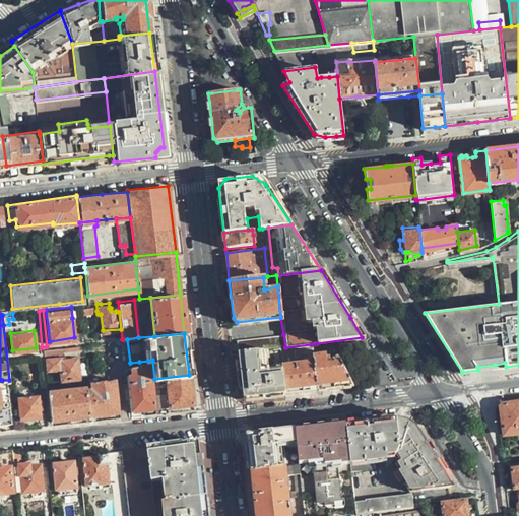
[(236,339),(238,352),(279,348),(285,347),(283,334),(236,339)]
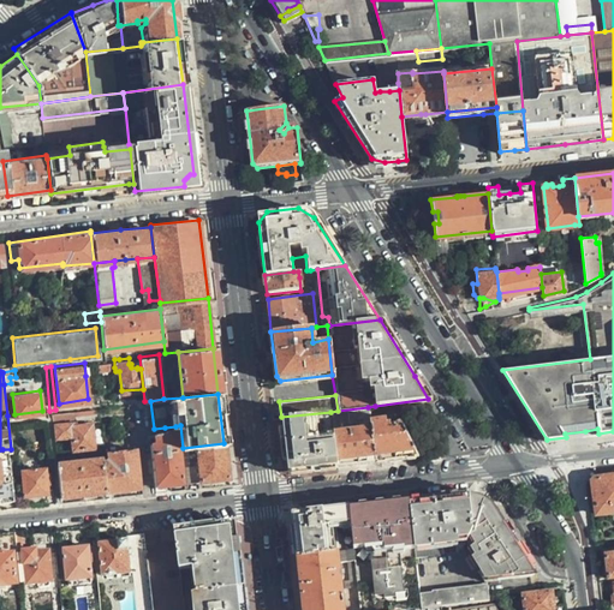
[(55,410),(49,411),(52,422),(69,419),(72,420),(71,413),(94,410),(94,406),(55,410)]
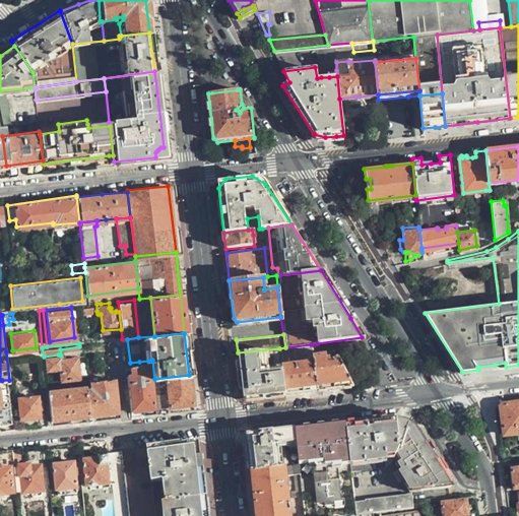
[(300,392),(316,390),(312,355),(311,344),(285,347),(279,348),(284,393),(300,392)]
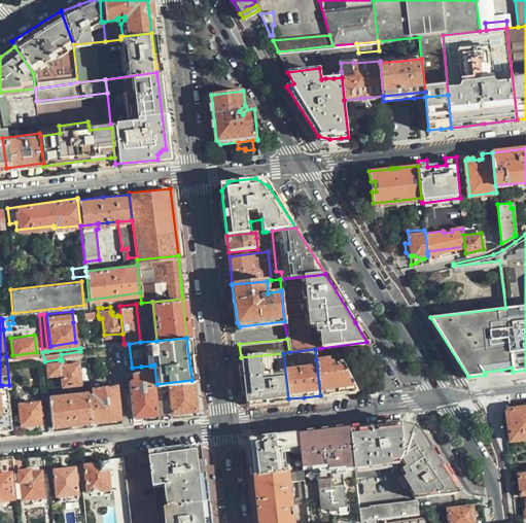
[(275,401),(288,398),(283,353),(241,357),(245,393),(256,403),(275,401)]
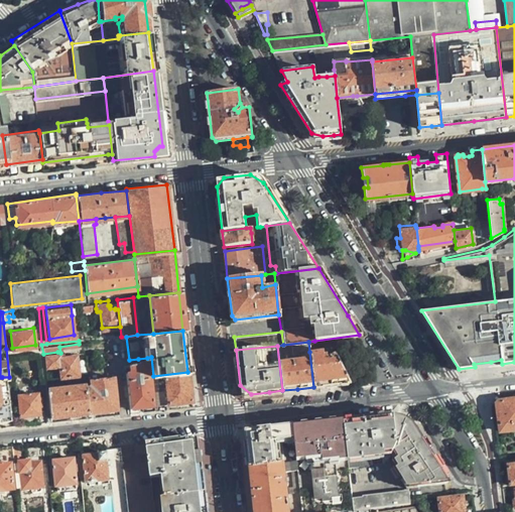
[(332,384),(349,382),(342,368),(335,355),(332,356),(326,356),(325,354),(323,354),(322,351),(309,352),(313,387),(332,384)]
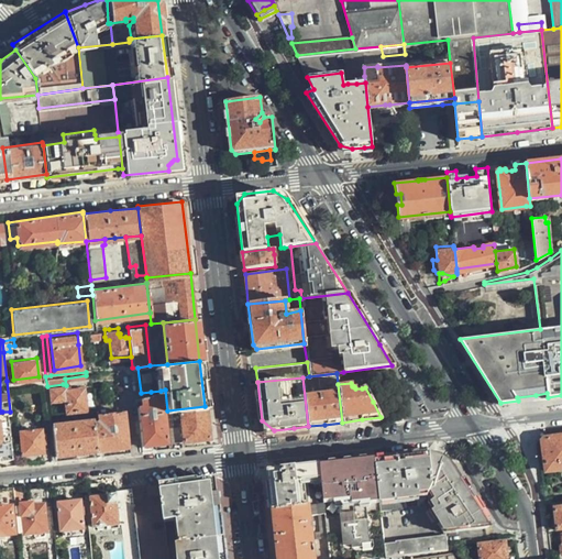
[(47,386),(48,399),(65,398),(66,409),(86,407),(85,397),(83,386),(64,387),(63,384),(47,386)]
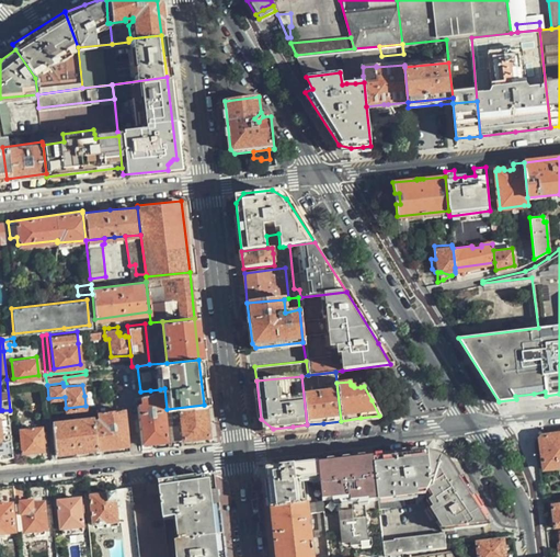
[(136,402),(139,441),(164,439),(160,389),(150,390),(150,393),(140,394),(141,402),(136,402)]
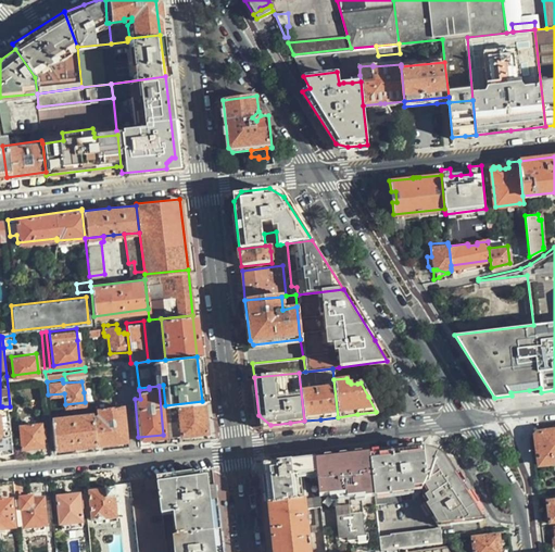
[(381,412),(394,410),(392,392),(378,393),(374,394),(374,396),(381,412)]
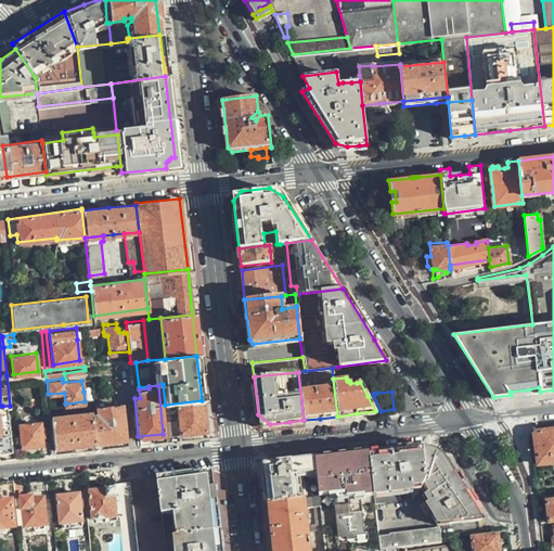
[(375,411),(381,411),(373,395),(368,396),(375,411)]
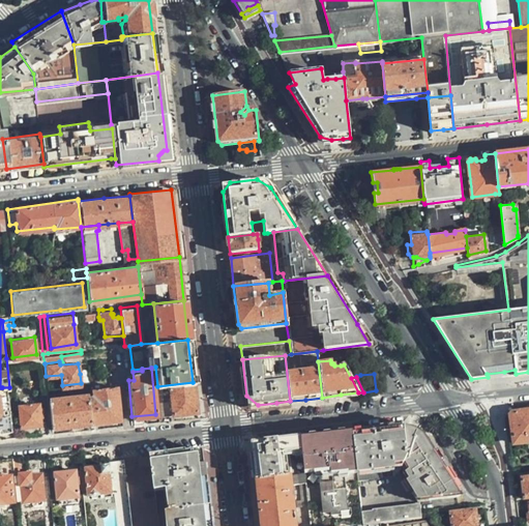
[(197,410),(193,382),(157,386),(160,414),(197,410)]
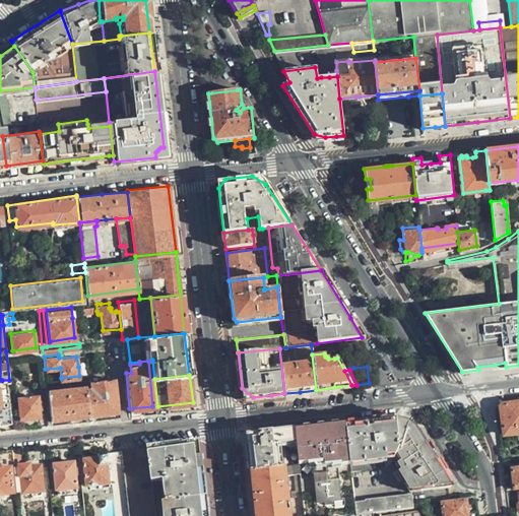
[(85,387),(88,414),(108,411),(117,410),(113,378),(89,380),(90,386),(85,387)]
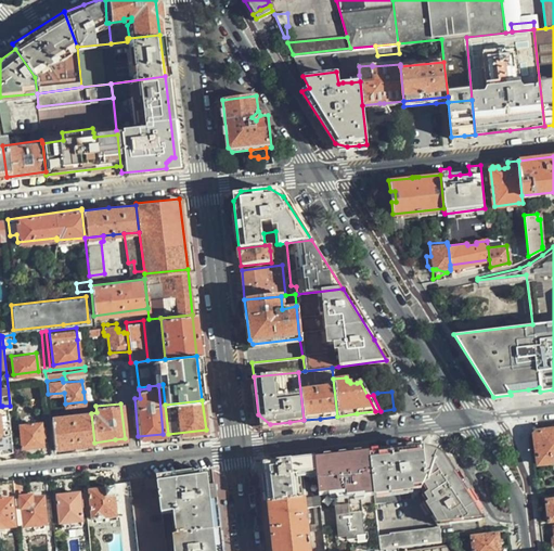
[(53,447),(94,443),(91,413),(50,418),(53,447)]
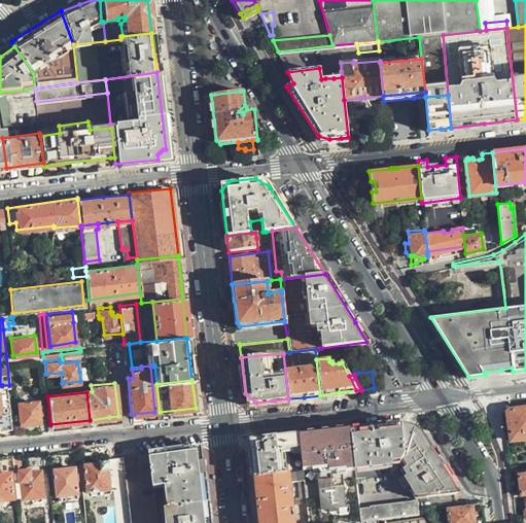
[(39,420),(36,401),(18,403),(21,421),(39,420)]
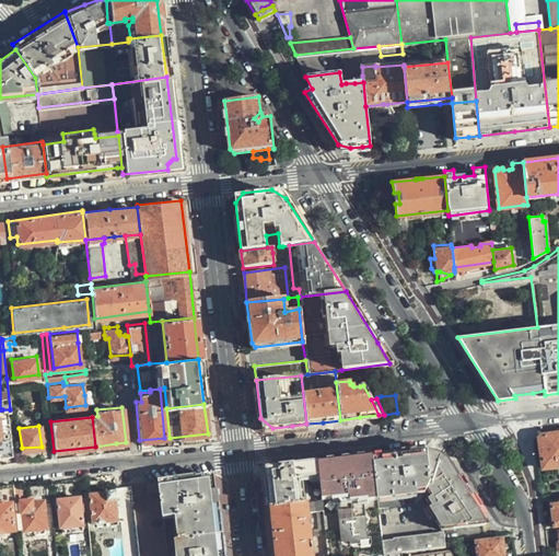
[(542,465),(558,463),(558,431),(542,435),(538,439),(542,460),(542,465)]
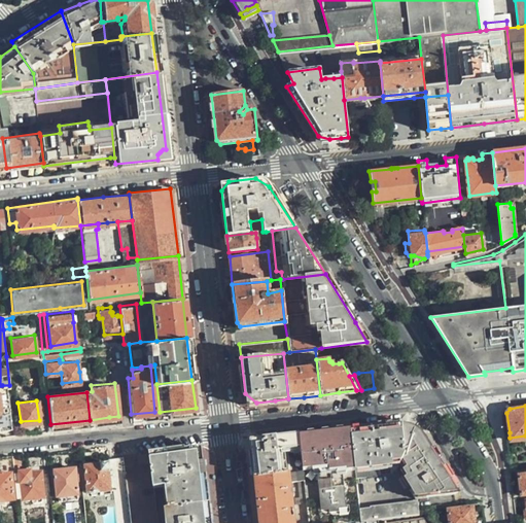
[(388,423),(390,458),(400,456),(405,463),(400,466),(405,473),(401,476),(414,497),(453,491),(457,489),(423,433),(405,421),(388,423)]
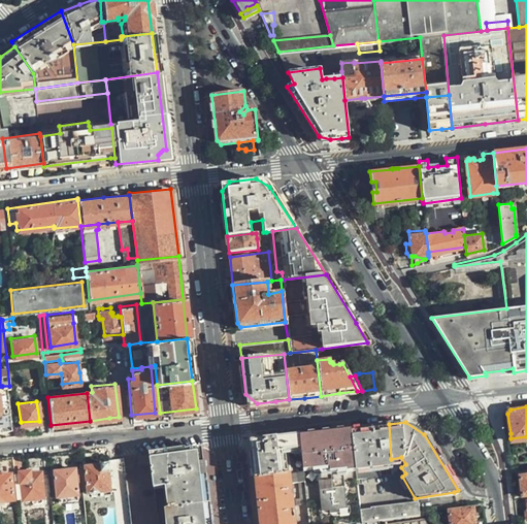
[(392,464),(391,459),(389,424),(349,427),(354,469),(392,464)]
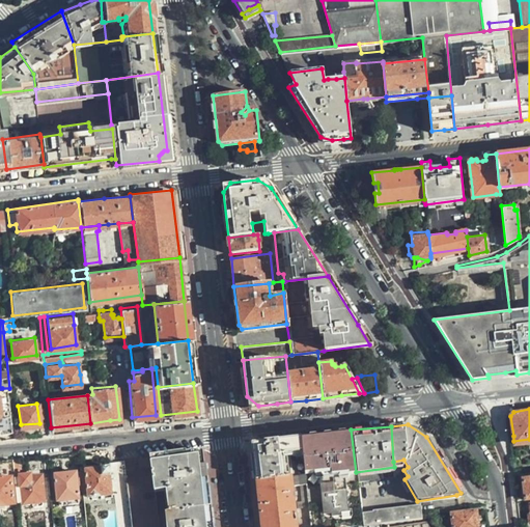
[(356,472),(351,430),(302,436),(307,473),(307,486),(311,526),(345,526),(362,525),(361,510),(356,472)]
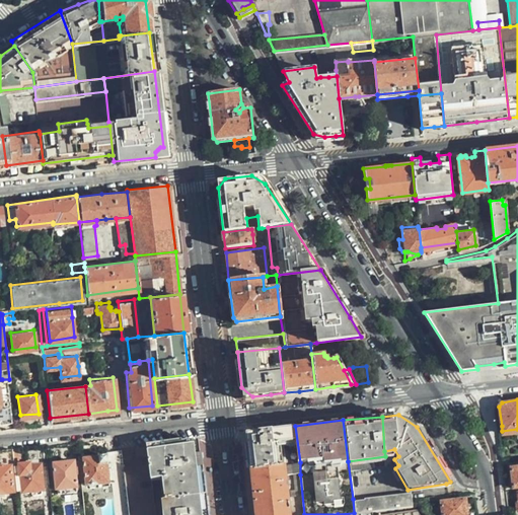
[(248,441),(251,468),(300,462),(295,426),(255,431),(248,441)]
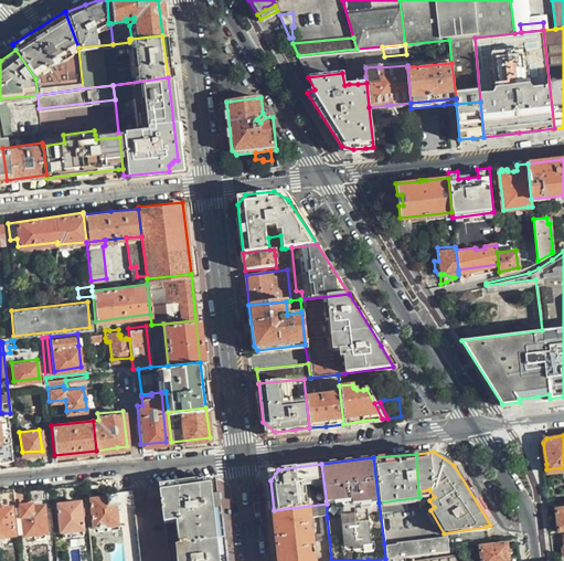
[(202,478),(147,485),(147,495),(161,493),(165,519),(181,518),(182,527),(177,528),(180,560),(223,560),(220,527),(214,486),(202,478)]
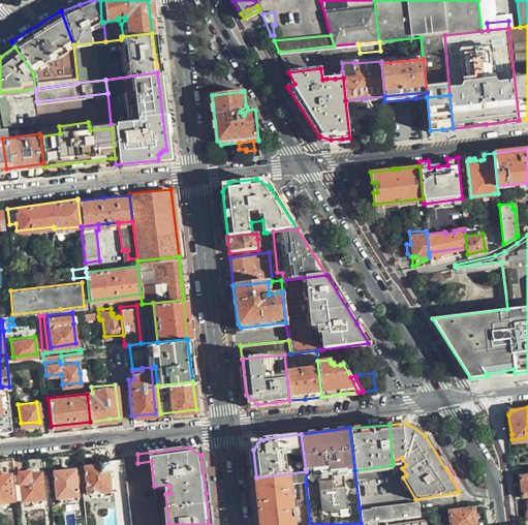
[(12,456),(0,457),(0,499),(14,498),(11,473),(14,473),(12,456)]
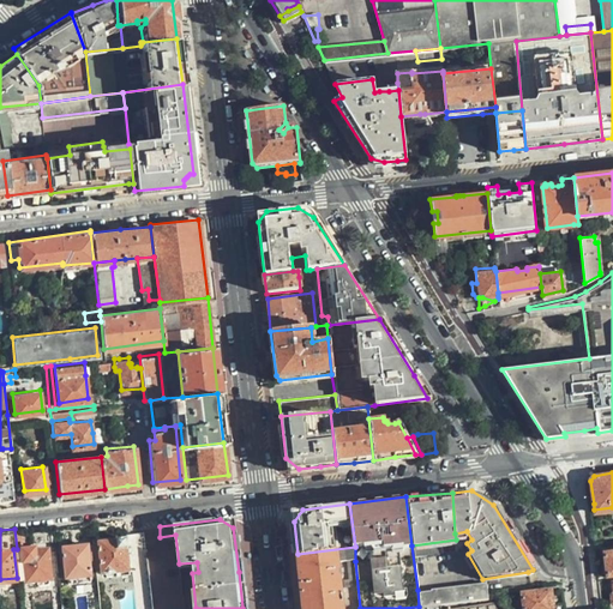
[(142,529),(125,531),(126,535),(126,546),(130,576),(132,576),(146,573),(142,529)]
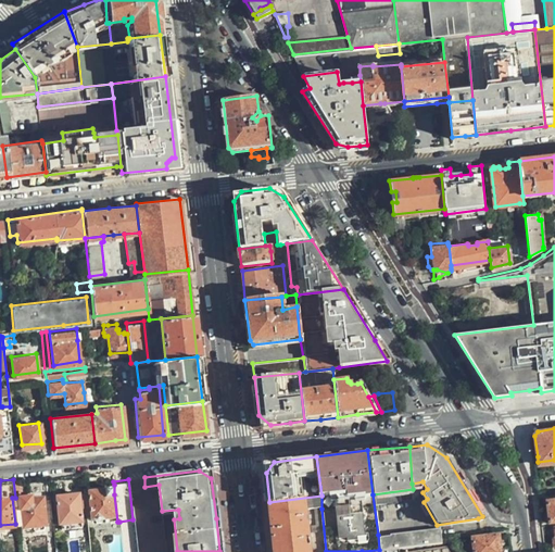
[(89,490),(85,491),(86,499),(86,506),(90,505),(91,517),(115,514),(113,494),(114,494),(114,485),(102,487),(89,488),(89,490)]
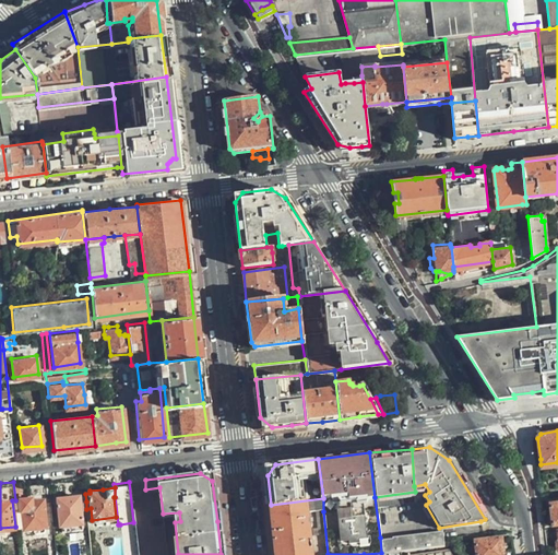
[(86,502),(85,494),(69,495),(57,497),(59,524),(61,524),(62,529),(82,527),(82,522),(83,522),(82,510),(84,507),(84,502),(86,502)]
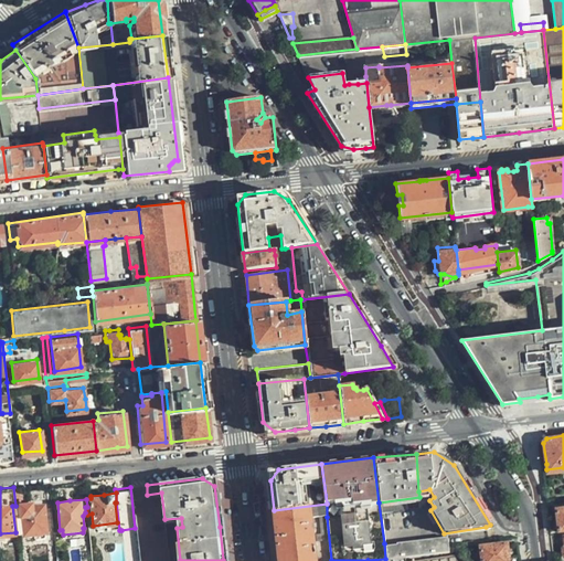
[(21,506),(16,506),(18,532),(24,531),(24,532),(33,532),(34,535),(35,537),(39,537),(43,536),(44,535),(44,530),(45,530),(43,504),(32,505),(32,501),(27,503),(21,503),(21,506)]
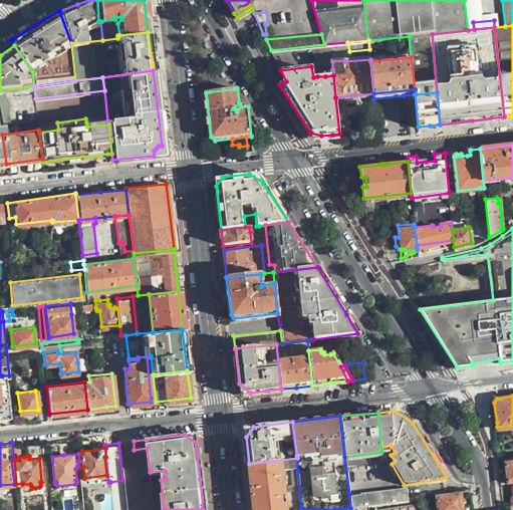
[(297,458),(249,464),(252,489),(254,509),(286,509),(283,471),(297,470),(297,458)]
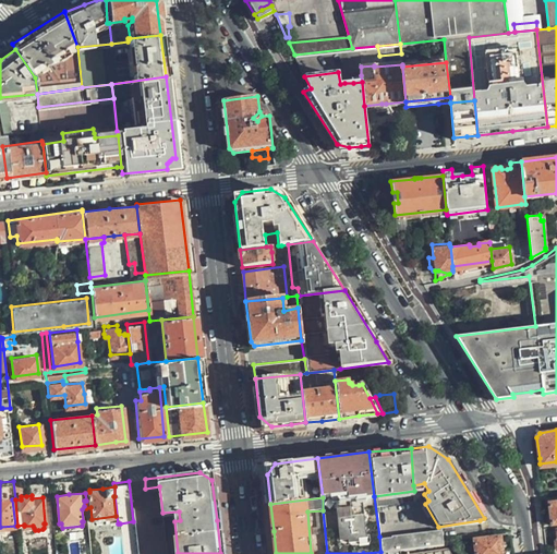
[(168,553),(166,518),(133,521),(136,553),(168,553)]
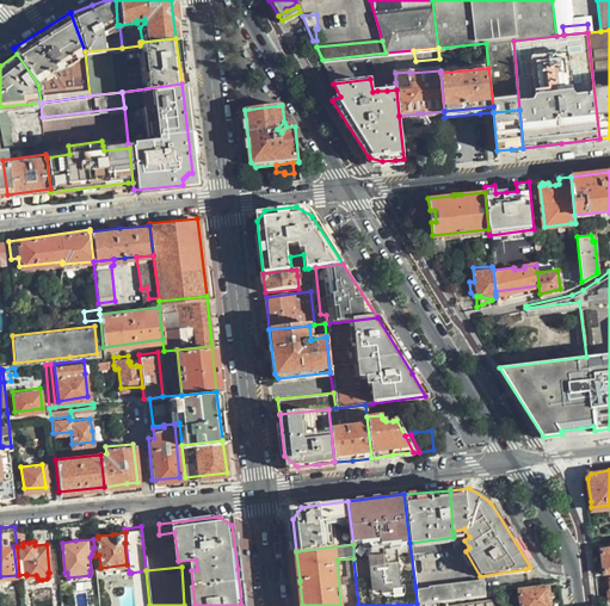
[(131,573),(134,605),(149,605),(146,570),(131,573)]
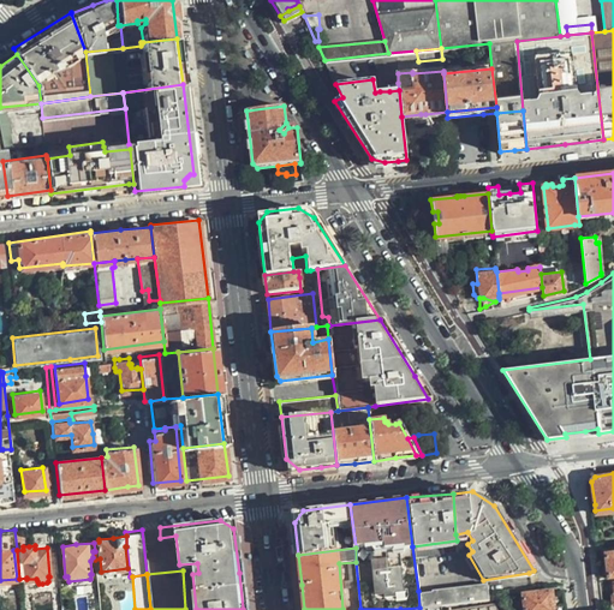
[(488,600),(486,590),(483,584),(475,584),(418,591),(419,608),(441,605),(488,600)]
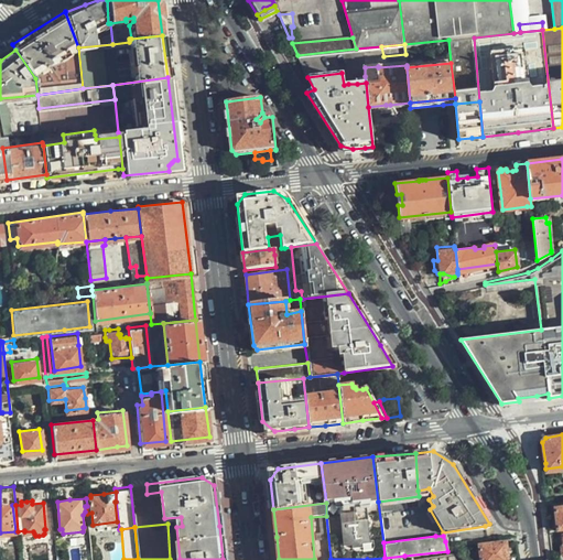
[(505,559),(507,559),(506,550),(500,541),(480,544),(482,559),(505,559)]
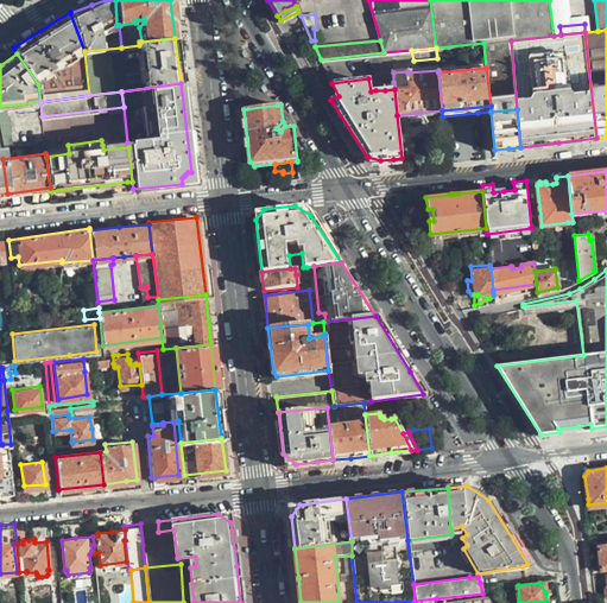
[(551,602),(558,602),(557,592),(545,592),(551,602)]
